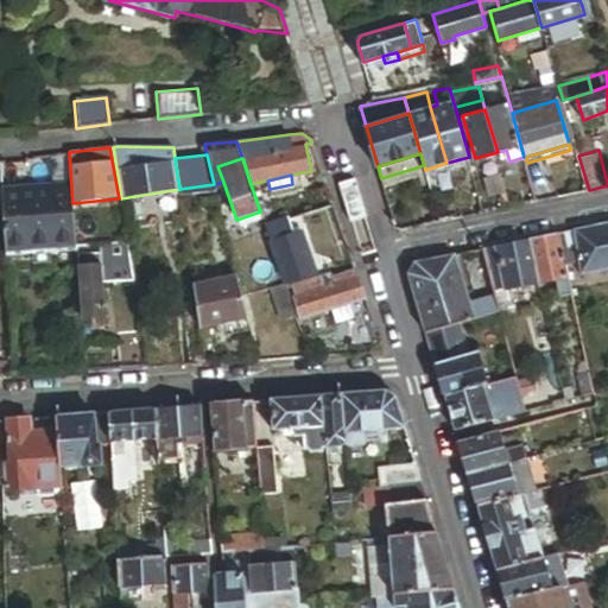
[(265,181),(251,184),(260,211),(273,207),(265,181)]
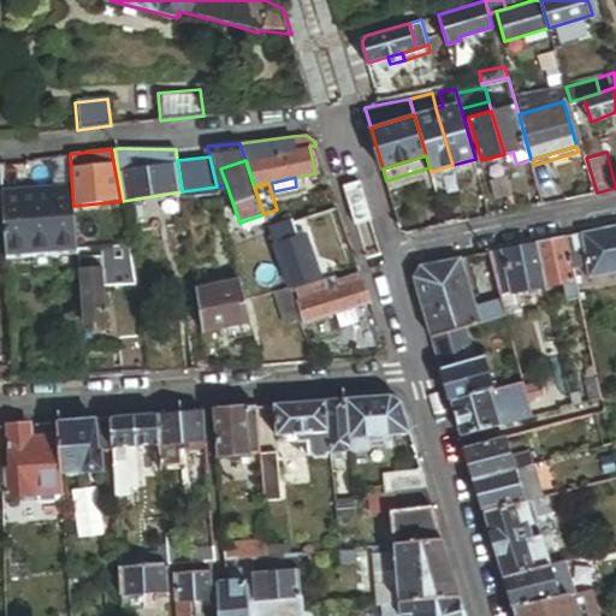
[(374,221),(363,183),(344,188),(356,227),(374,221)]
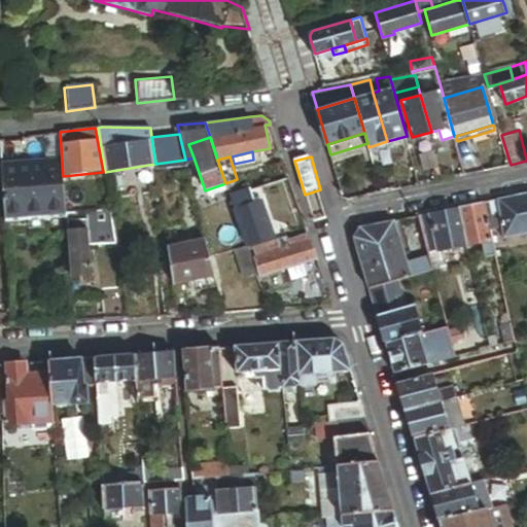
[(62,160),(0,164),(0,165),(4,214),(66,209),(63,176),(62,160)]
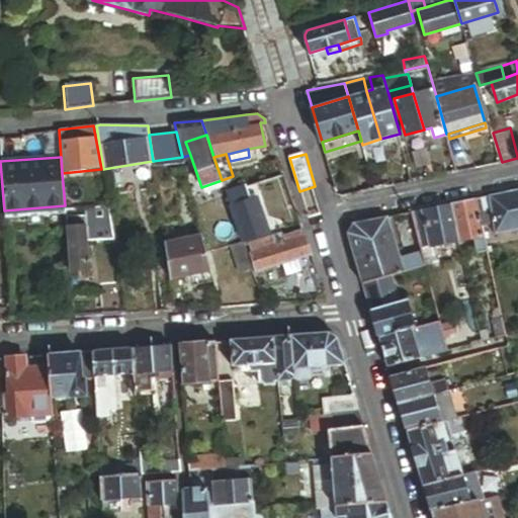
[(226,191),(243,240),(268,232),(256,198),(250,200),(245,184),(226,191)]
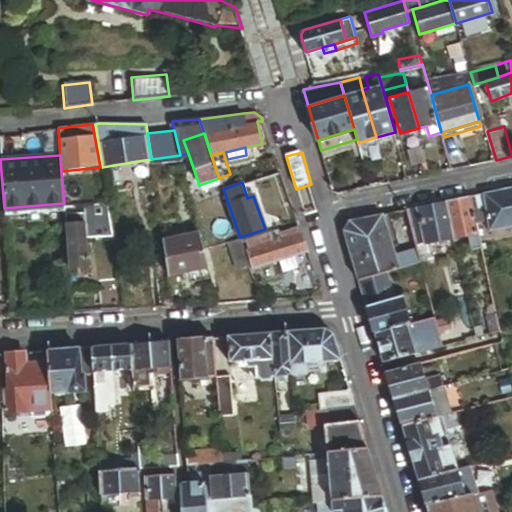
[(511,188),(485,193),(489,220),(491,232),(511,227),(511,188)]
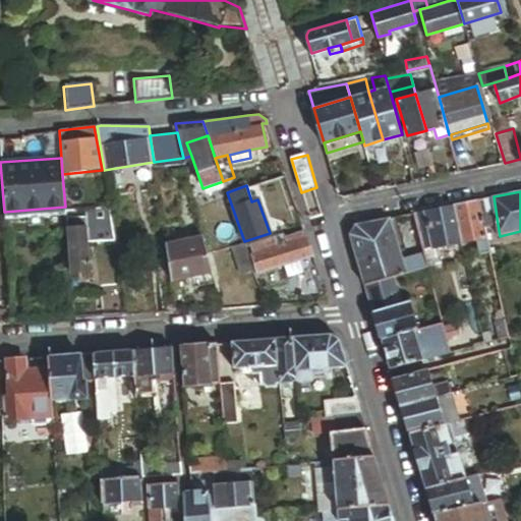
[(498,224),(494,196),(480,199),(486,226),(498,224)]
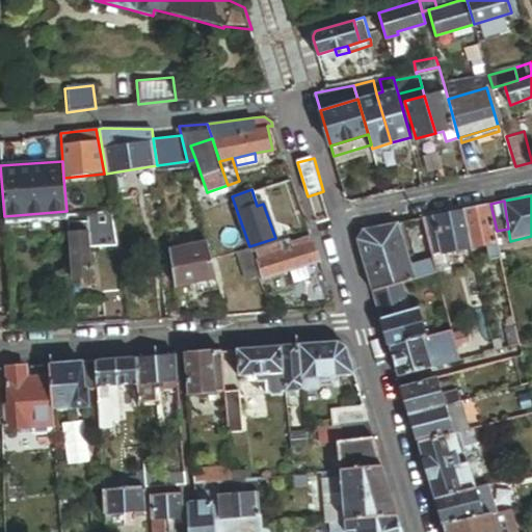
[(497,231),(490,204),(467,209),(474,247),(488,244),(499,242),(497,231)]
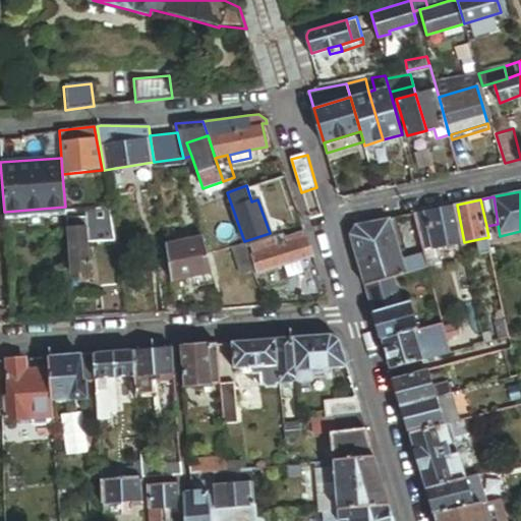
[(457,205),(416,213),(425,250),(429,264),(444,261),(442,247),(464,242),(457,205)]
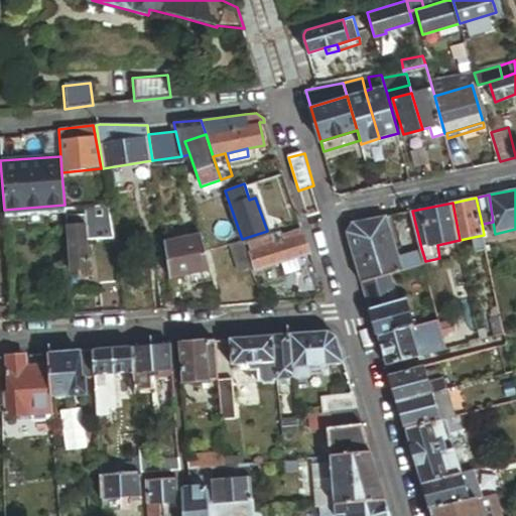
[(94,217),(111,215),(110,204),(93,206),(94,217)]
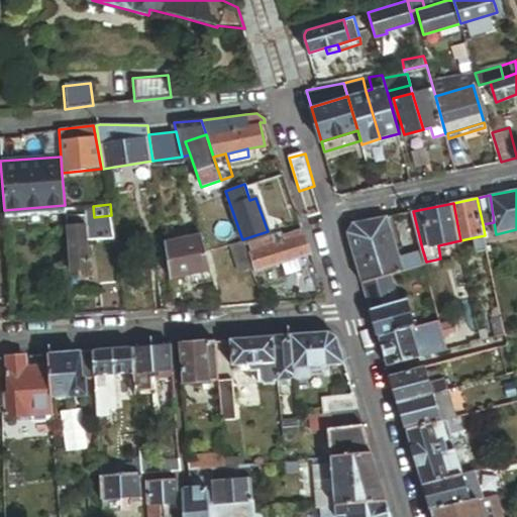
[(86,212),(66,213),(70,270),(91,269),(86,212)]
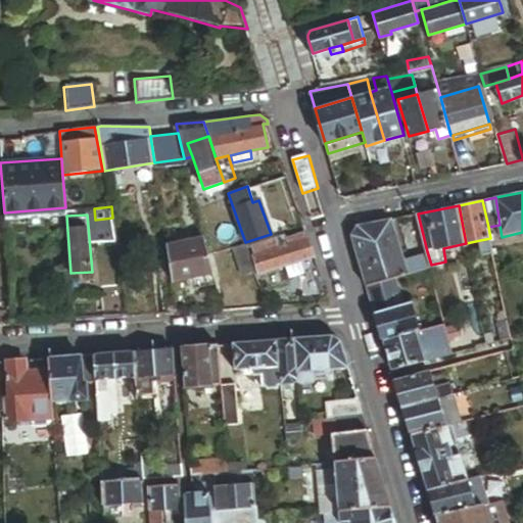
[(405,256),(393,218),(359,226),(352,235),(368,286),(394,278),(410,274),(405,256)]
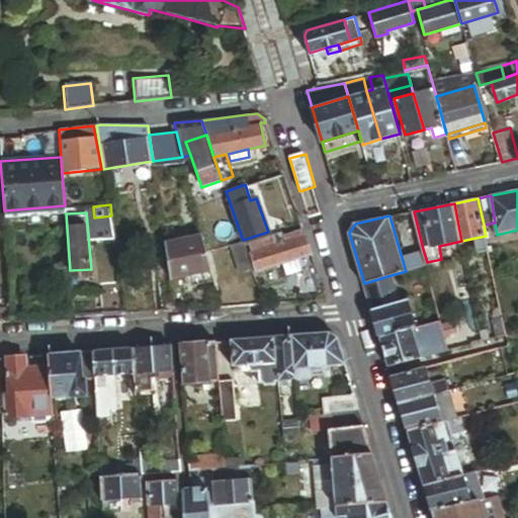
[(304,235),(301,229),(281,236),(283,242),(304,235)]
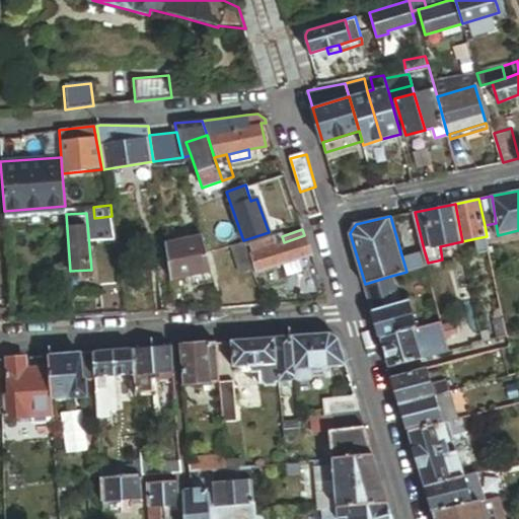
[(282,236),(281,232),(249,242),(252,252),(251,253),(256,272),(281,264),(297,258),(310,254),(304,235),(284,242),(282,236)]
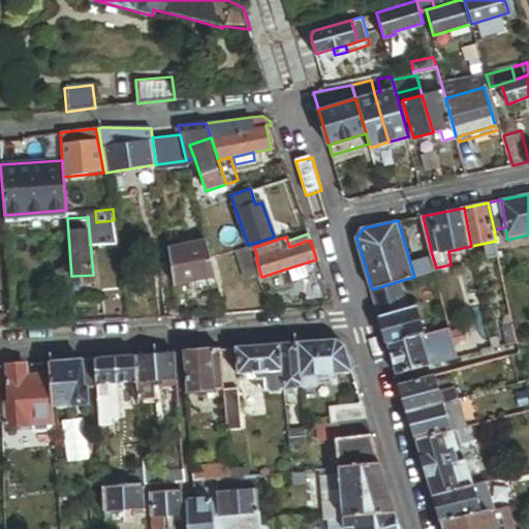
[(499,255),(496,241),(486,243),(489,257),(499,255)]
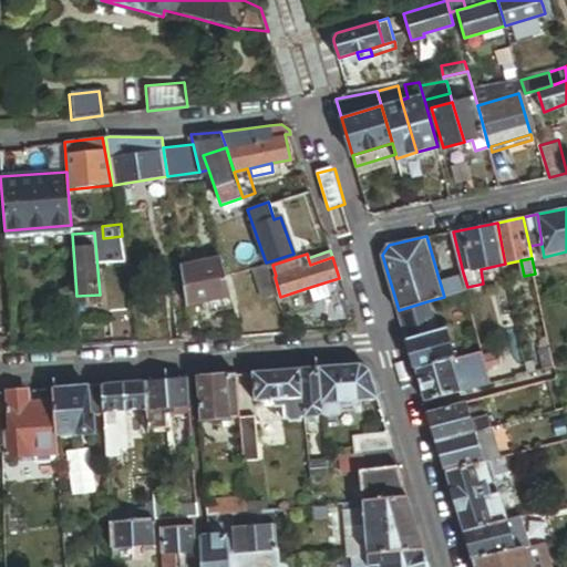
[(265,261),(251,267),(260,295),(275,290),(265,261)]
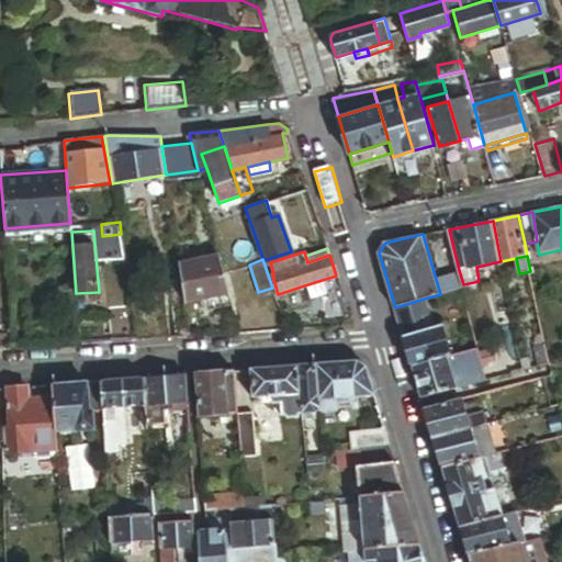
[(221,261),(216,262),(224,293),(227,293),(221,261)]
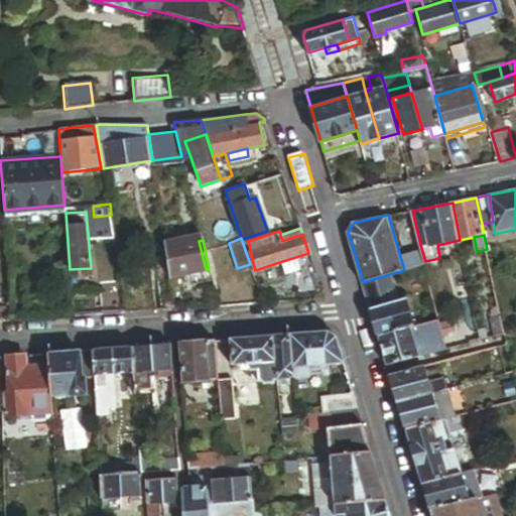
[(165,249),(169,278),(206,269),(199,241),(165,249)]
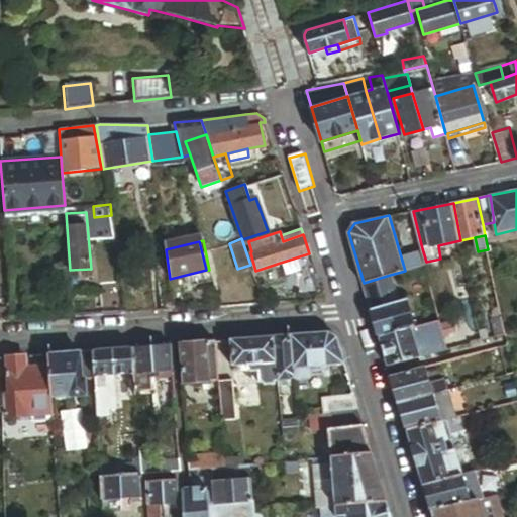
[(415,268),(426,265),(426,262),(422,248),(415,250),(416,255),(412,256),(415,268)]
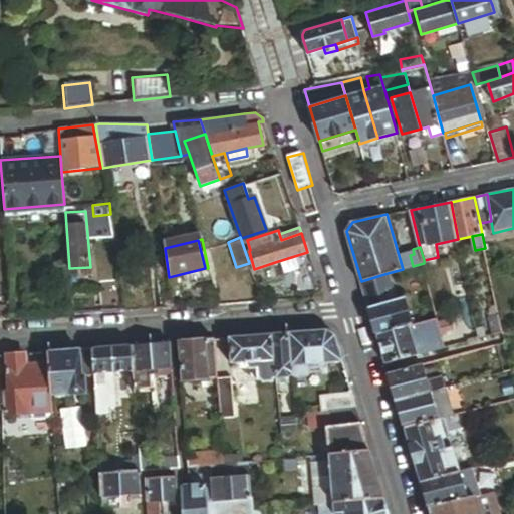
[(413,249),(398,252),(403,269),(413,266),(410,255),(414,254),(413,249)]
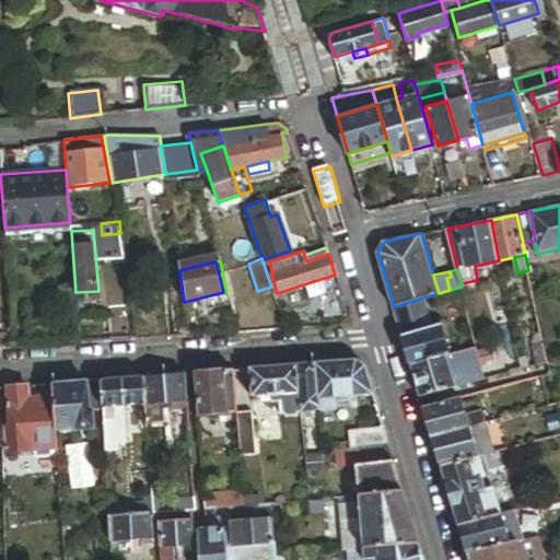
[(321,279),(303,284),(306,295),(325,290),(321,279)]
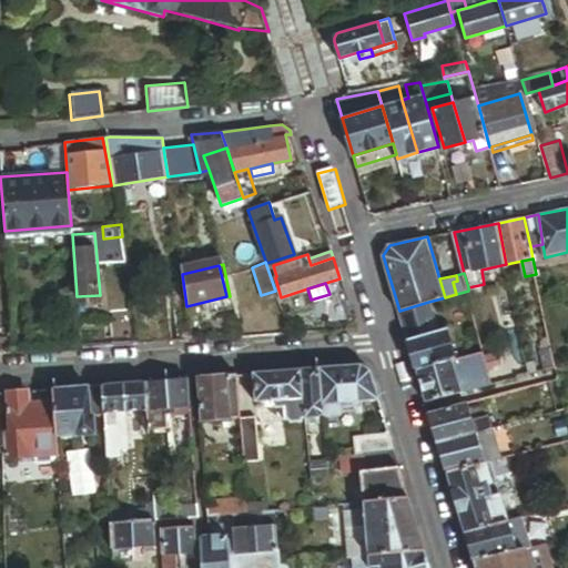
[(434,317),(428,302),(399,311),(404,326),(426,320),(434,317)]
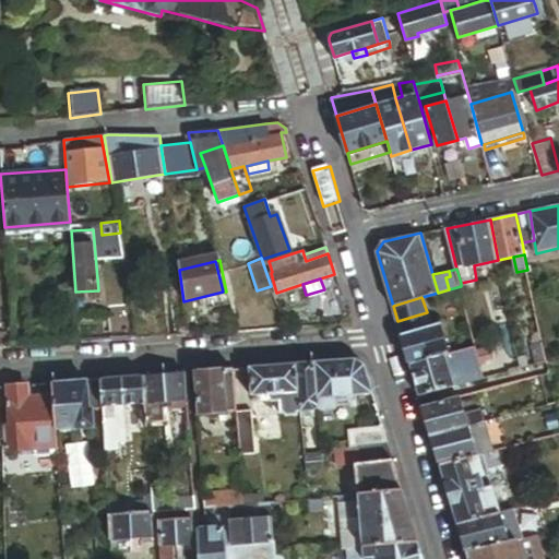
[(423,329),(419,314),(397,321),(402,335),(423,329)]
